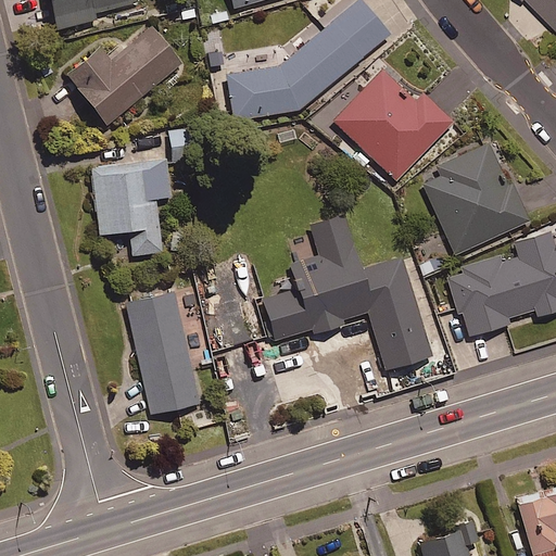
[(93,16),(138,3),(137,0),(46,0),(55,33),(95,22),(93,16)]
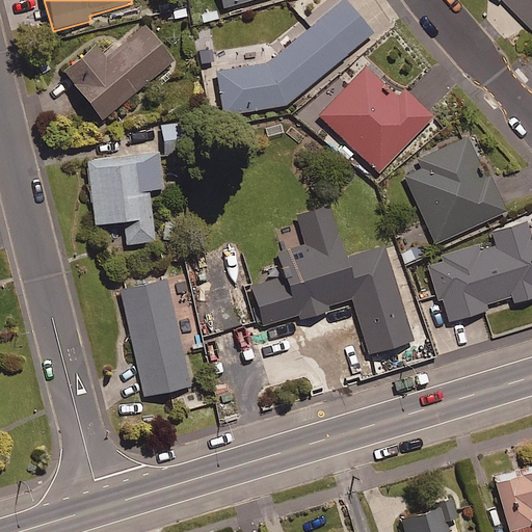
[(219,0),(223,10),(257,0),(219,0)]
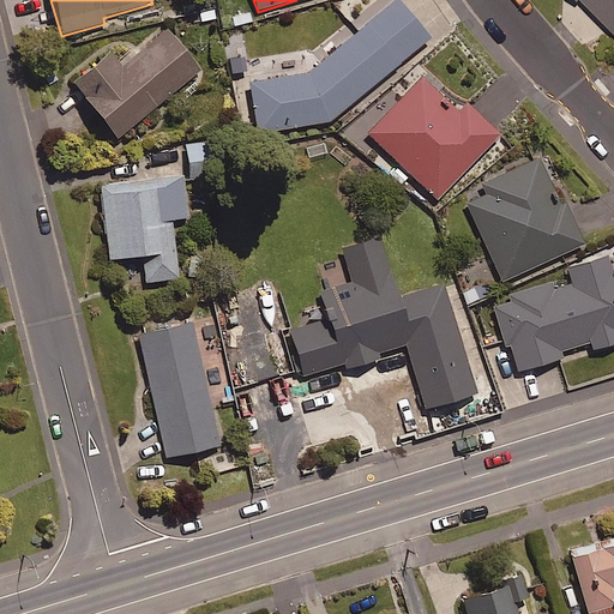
[(613,0),(578,0),(613,35),(613,0)]
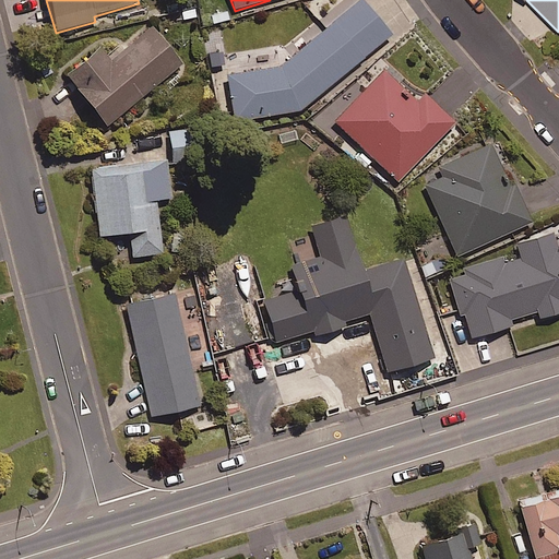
[(235,123),(298,113),(390,37),(359,1),(280,69),(227,78),(235,123)]
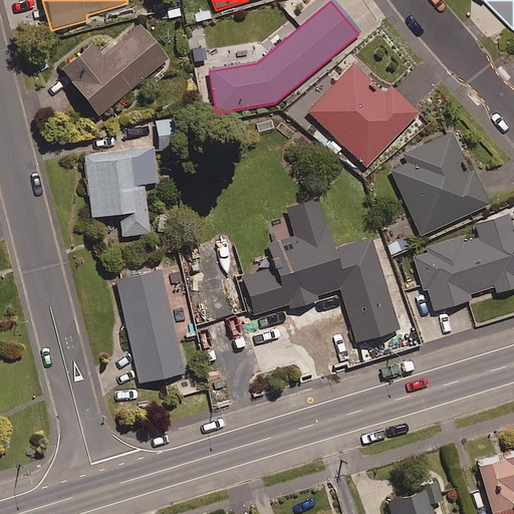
[(96,118),(165,62),(137,28),(99,58),(91,48),(59,74),(96,118)]
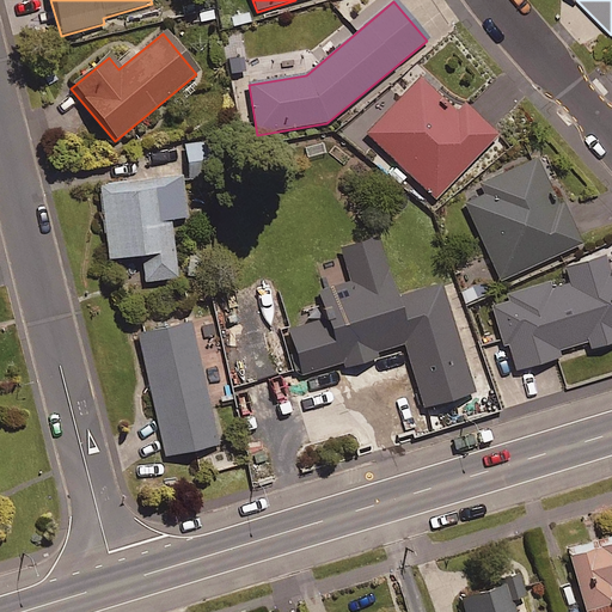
[(465,102),(456,112),(420,79),(366,138),(435,202),(499,133),(465,102)]
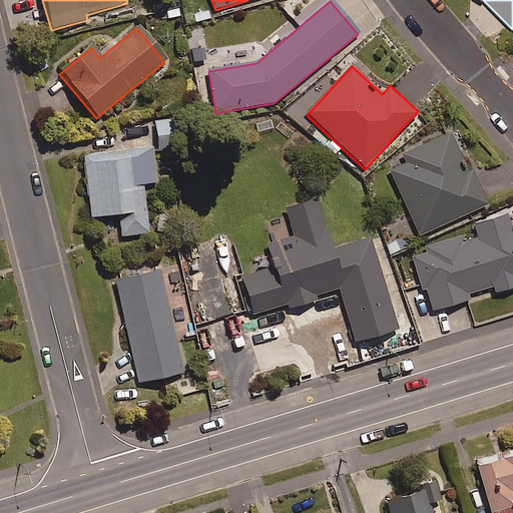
[(156,139),(172,137),(170,120),(153,122),(156,139)]
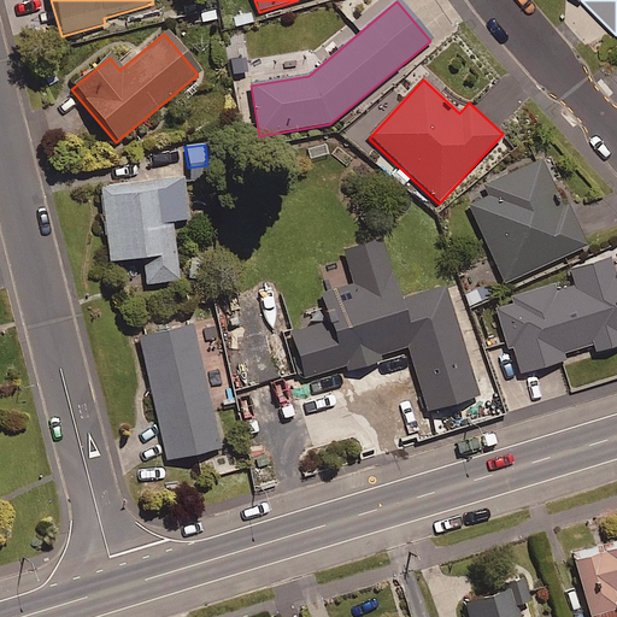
[(563,210),(540,160),(482,187),(486,197),(469,205),(505,283),(586,247),(568,207),(563,210)]
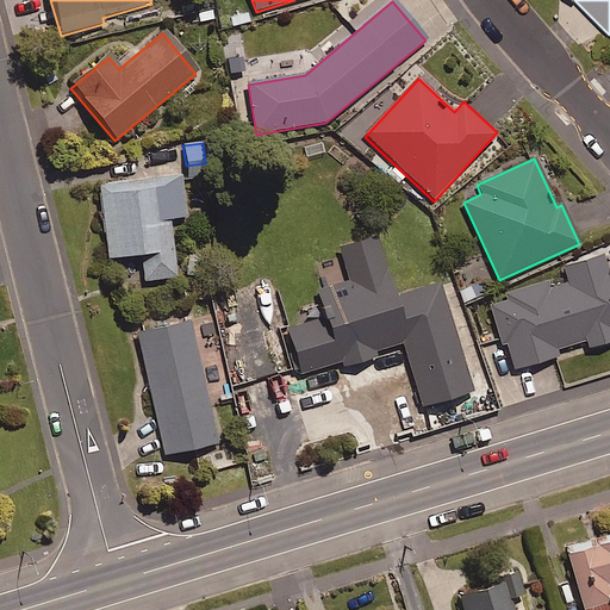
[(169,221),(186,219),(181,179),(99,187),(106,261),(141,257),(143,282),(175,279),(169,221)]
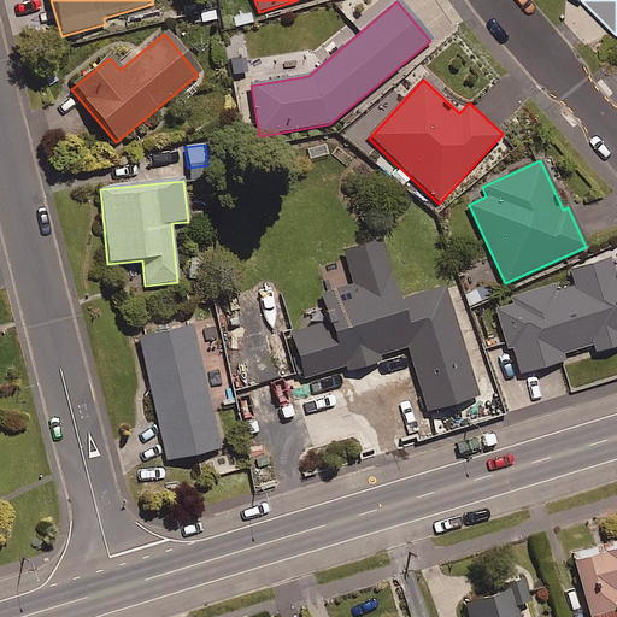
[(445,288),(399,301),(381,242),(344,253),(353,286),(325,294),(334,321),(288,334),(292,344),(275,348),(286,383),(345,365),(347,374),(381,363),(378,357),(407,348),(427,415),(479,399),(445,288)]
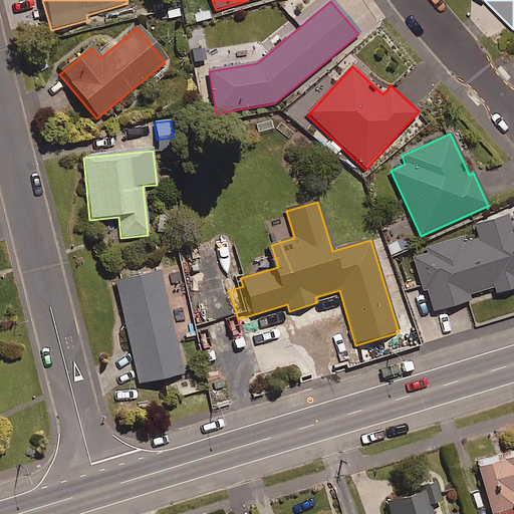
[(513,231),(509,218),(412,254),(434,314),(472,300),(470,295),(493,287),(496,296),(513,288),(513,231)]
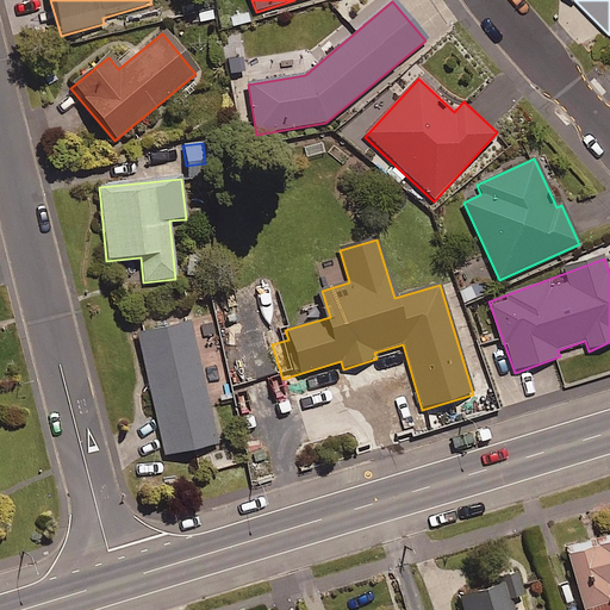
[(166,458),(218,446),(191,324),(138,336),(166,458)]
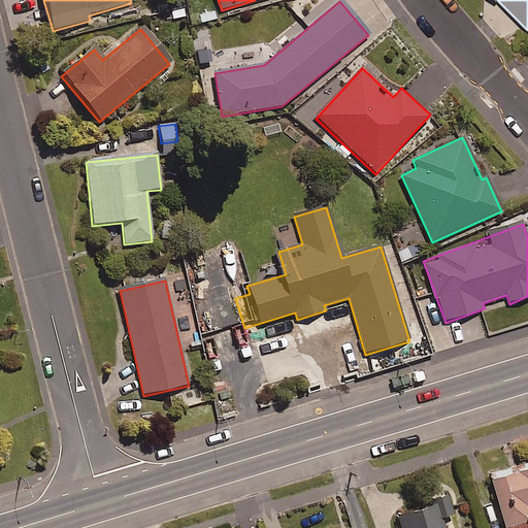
[(527,527),(527,456),(489,467),(505,527),(527,527)]
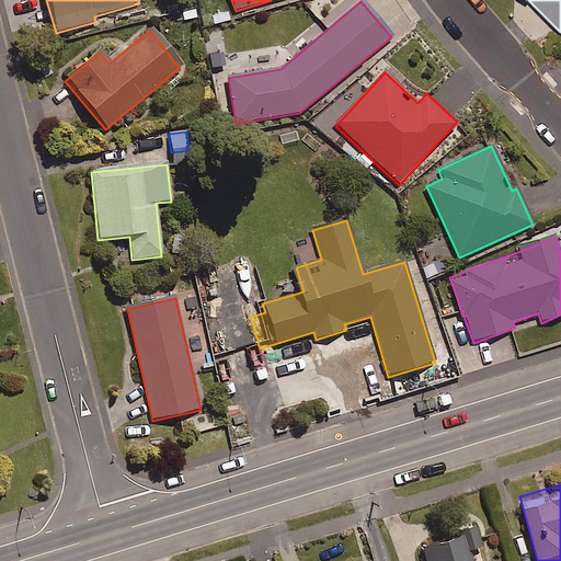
[(483,560),(471,523),(425,537),(432,560),(483,560)]
